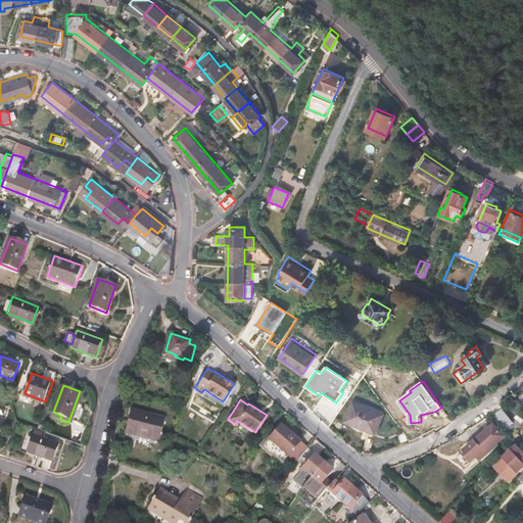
[(374,431),(382,413),(352,399),(345,418),(359,423),(359,425),(374,431)]
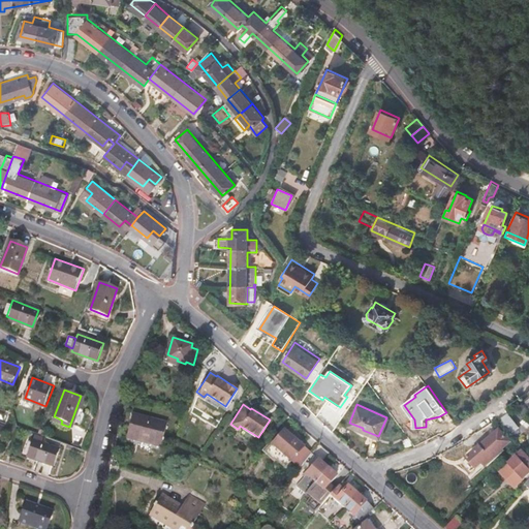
[(159,444),(166,422),(132,412),(126,435),(159,444)]
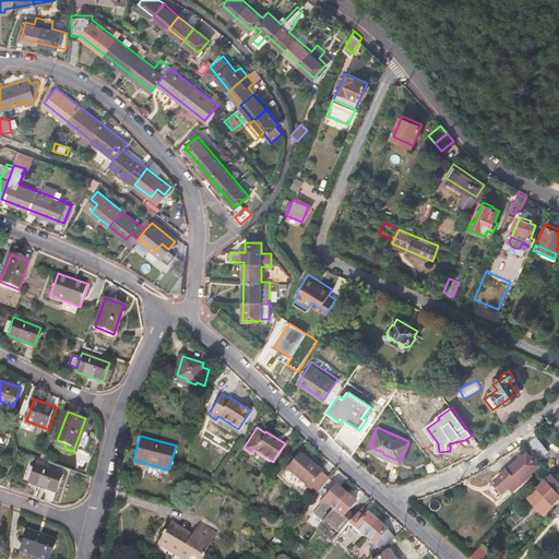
[(533,449),(532,450),(539,458),(548,450),(537,437),(530,443),(533,449)]
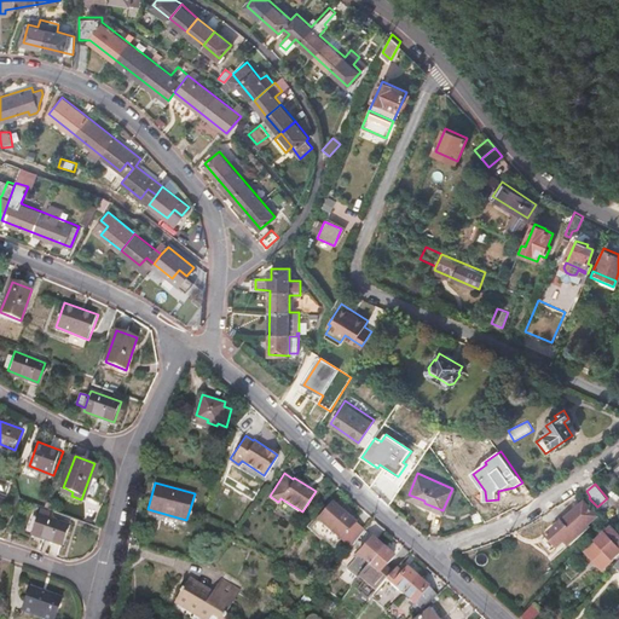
[(281,498),(278,502),(276,507),(296,520),(302,512),(281,498)]
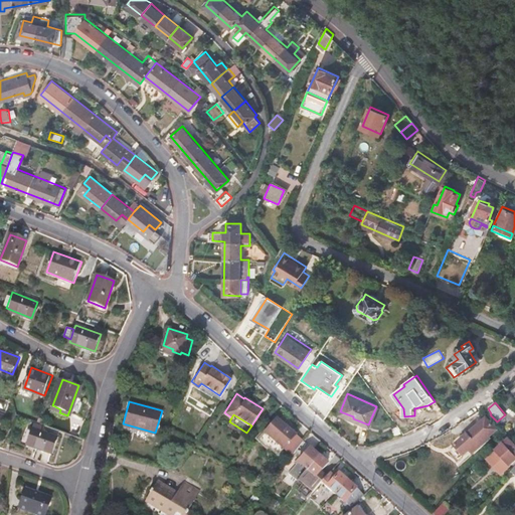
[(286,461),(302,441),(276,417),(260,437),(286,461)]
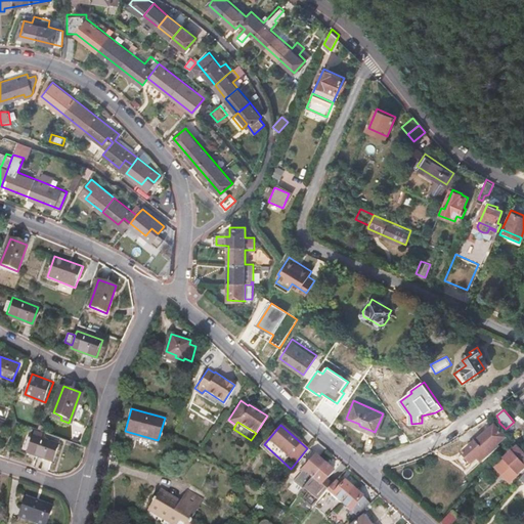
[(494,426),(464,454),(473,465),(478,460),(482,463),(499,446),(498,445),(506,437),(494,426)]
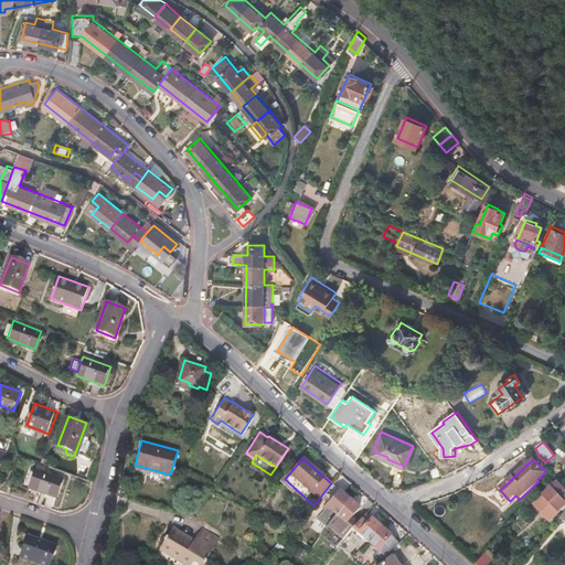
[(57,499),(64,480),(36,469),(29,488),(57,499)]
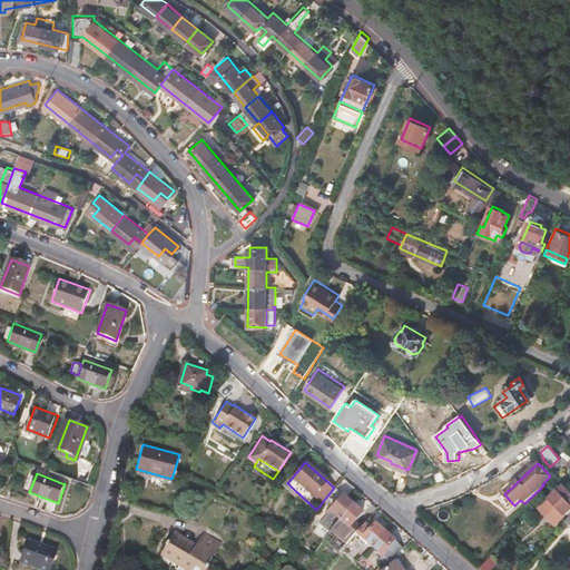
[(569,493),(562,485),(549,498),(554,504),(543,513),(553,523),(569,508),(569,504),(569,502),(569,493)]
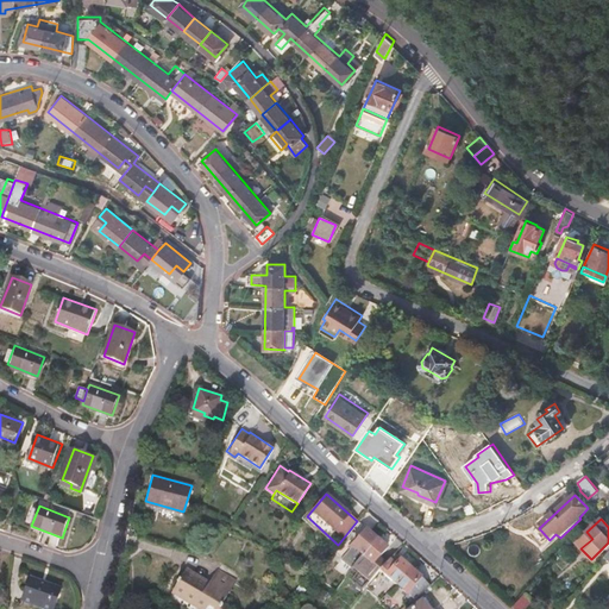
[(372,563),(385,547),(365,528),(341,557),(357,570),(368,559),(372,563)]
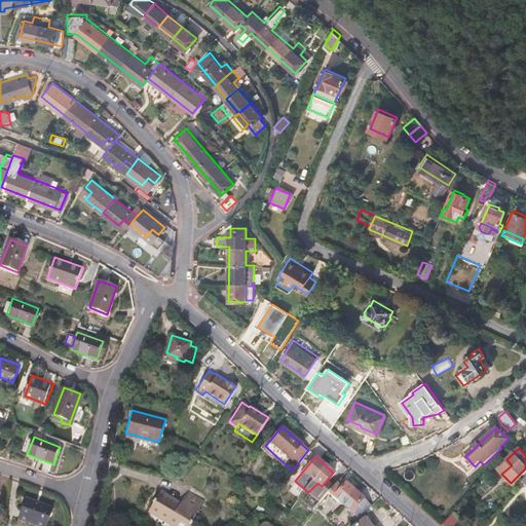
[(475,466),(465,456),(457,463),(467,474),(475,466)]
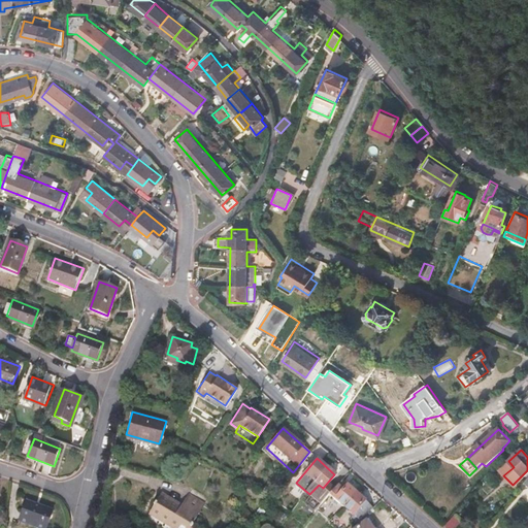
[(514,467),(508,461),(499,469),(503,475),(514,467)]
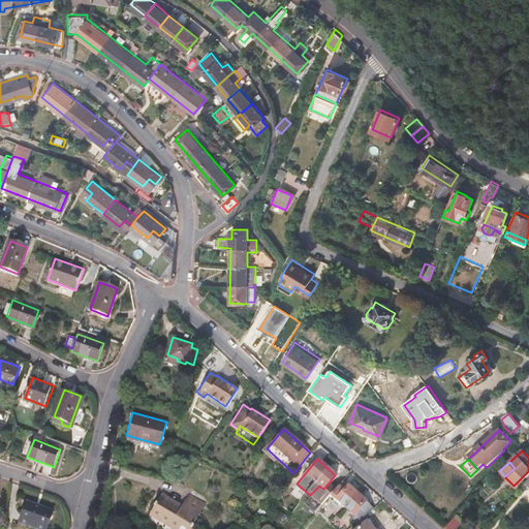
[(356,494),(341,480),(330,494),(344,507),(356,494)]
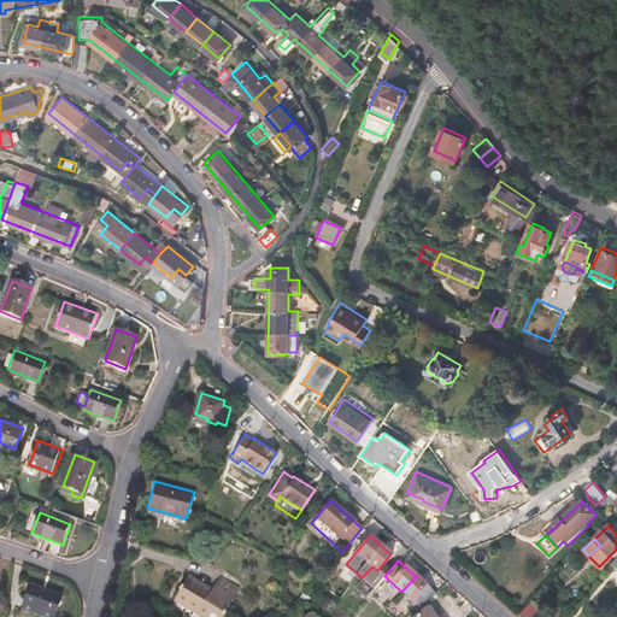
[(169,594),(199,616),(215,616),(217,615),(234,591),(215,577),(205,592),(183,576),(169,594)]
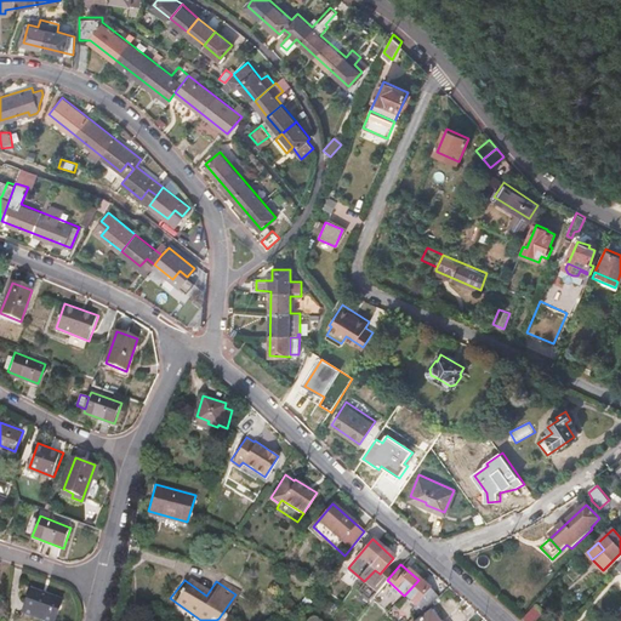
[(419,580),(404,596),(420,609),(437,596),(419,580)]
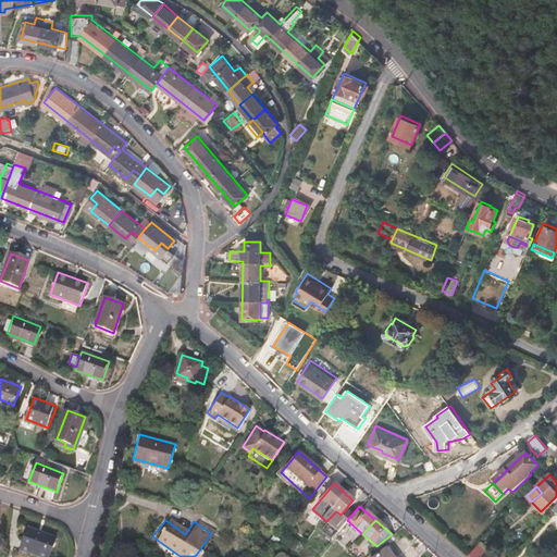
[(50,556),(56,535),(27,528),(22,548),(50,556)]
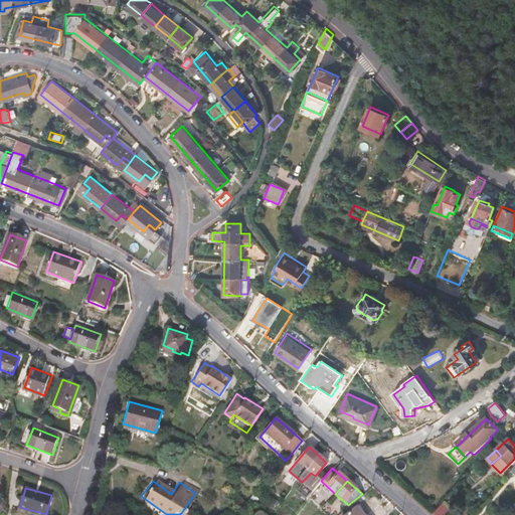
[(502,495),(495,489),(489,495),(496,501),(502,495)]
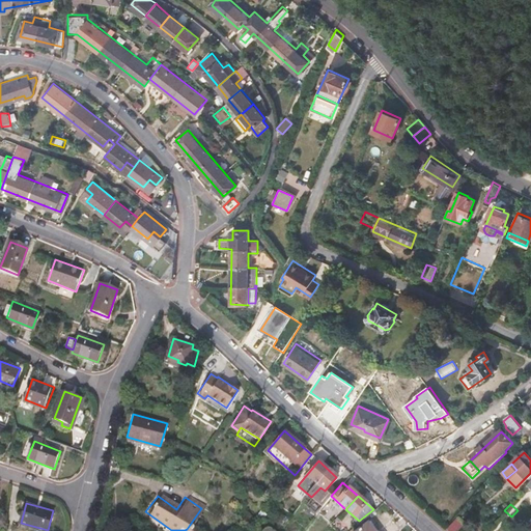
[(241,530),(251,519),(242,510),(229,525),(235,530),(241,530)]
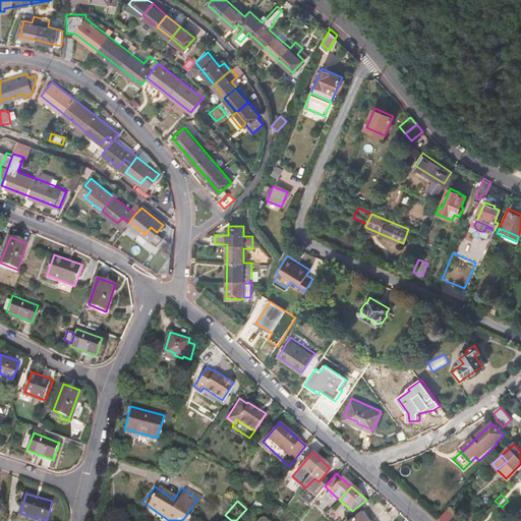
[(446,508),(438,518),(441,520),(446,520),(453,515),(446,508)]
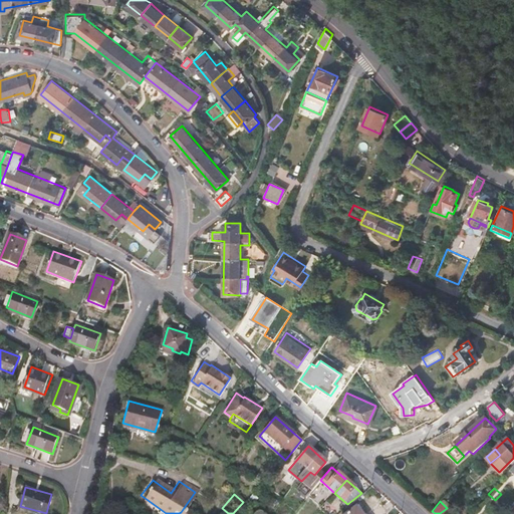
[(357,504),(344,513),(361,513),(360,512),(362,510),(357,504)]
